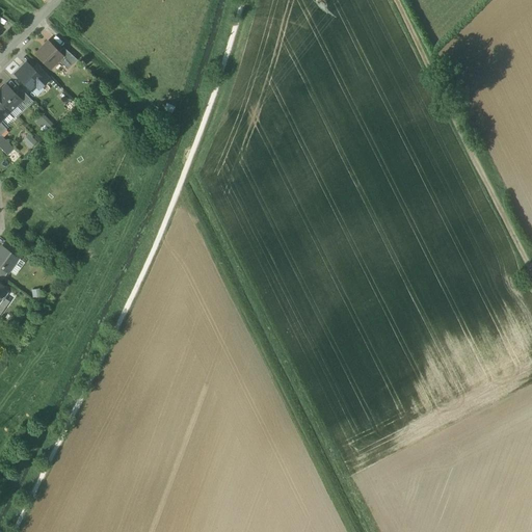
[(57,53),(46,42),(33,55),(50,71),(58,62),(62,57),(57,53)]
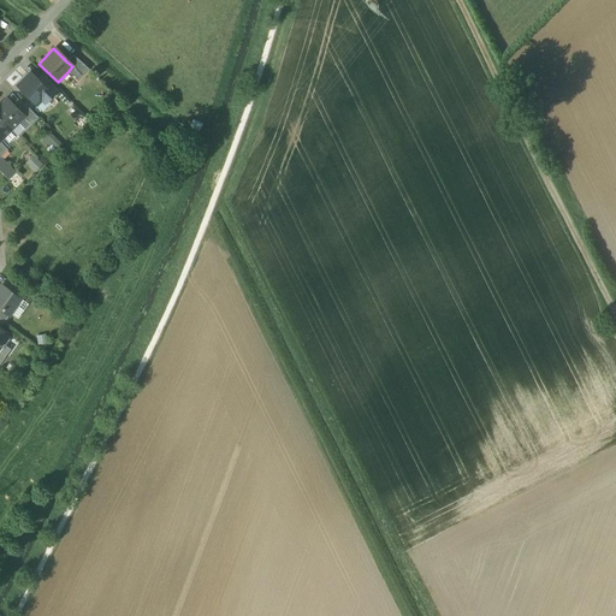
[(77,82),(88,71),(72,57),(66,61),(72,66),(67,72),(77,82)]
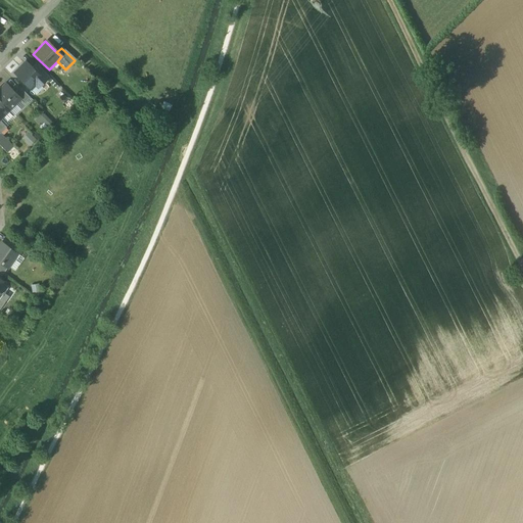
[(5,67),(9,73),(21,61),(17,56),(5,67)]
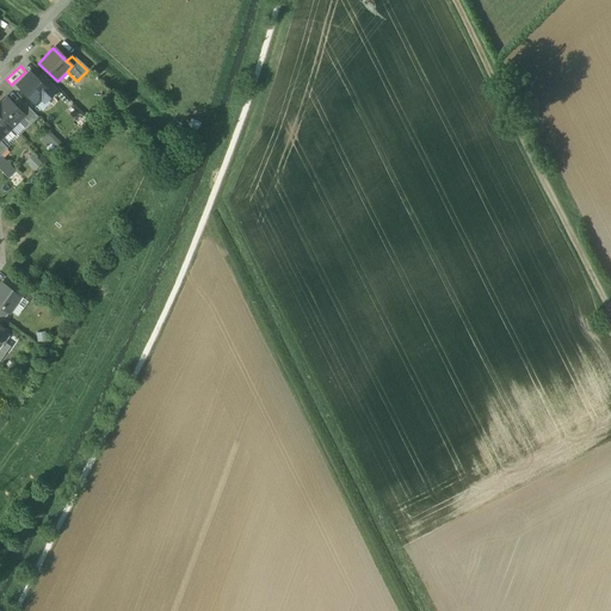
[(38,84),(29,74),(17,87),(34,103),(37,98),(45,105),(56,94),(42,80),(38,84)]
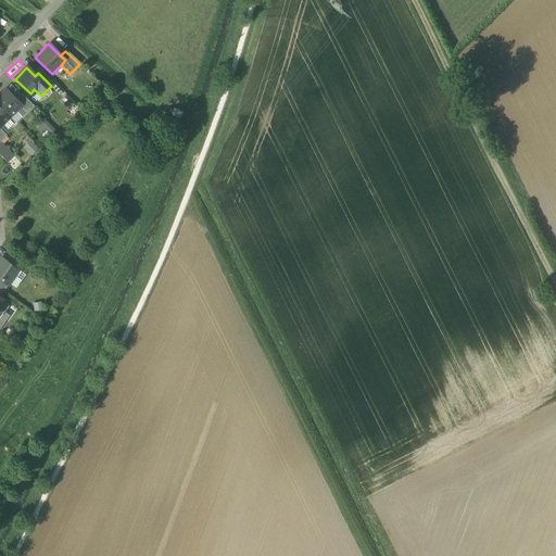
[(3,89),(0,92),(0,108),(10,118),(22,106),(3,89)]
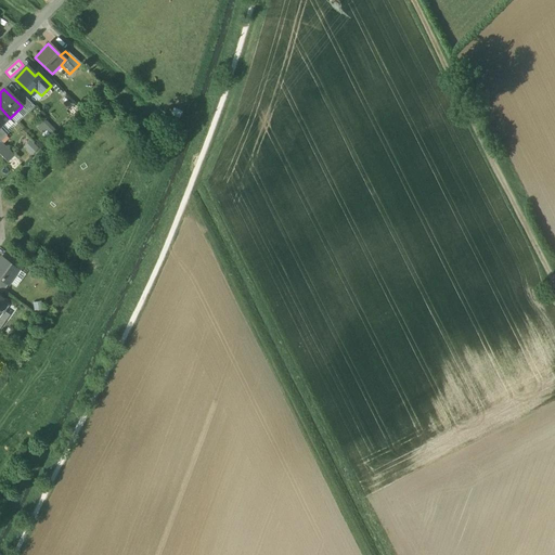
[(0,107),(0,128),(10,118),(0,107)]
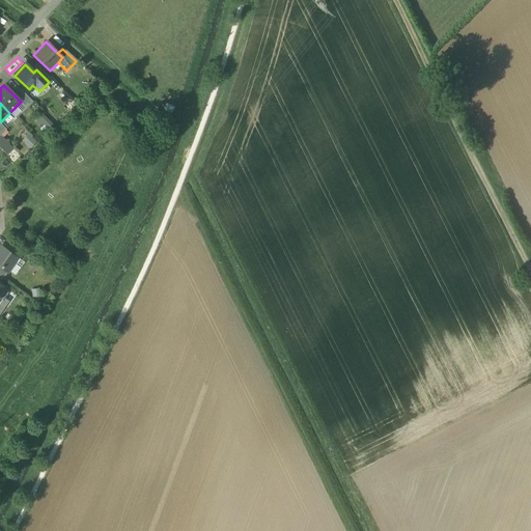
[(45,132),(53,123),(43,113),(34,122),(45,132)]
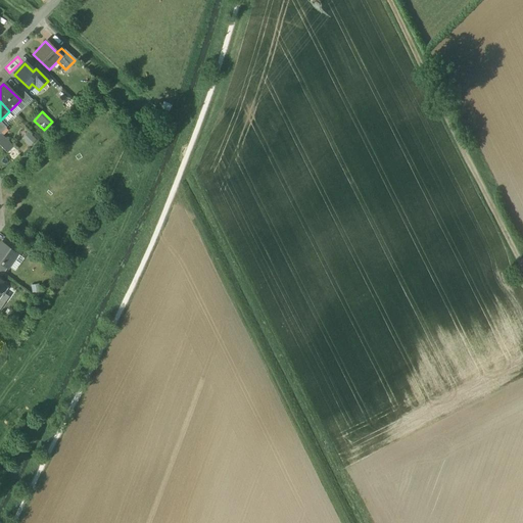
[(29,145),(36,138),(29,131),(21,138),(29,145)]
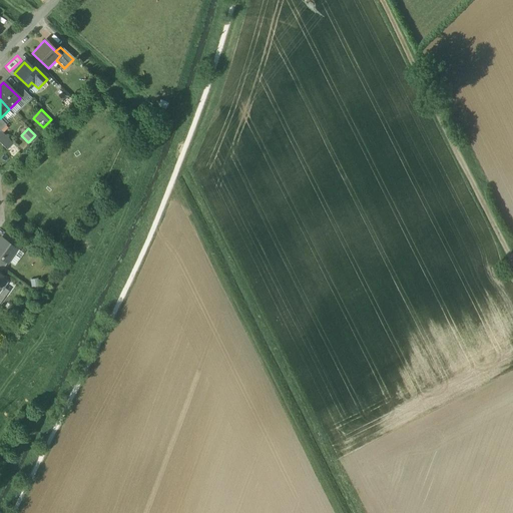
[(17,249),(0,237),(0,259),(7,265),(17,249)]
